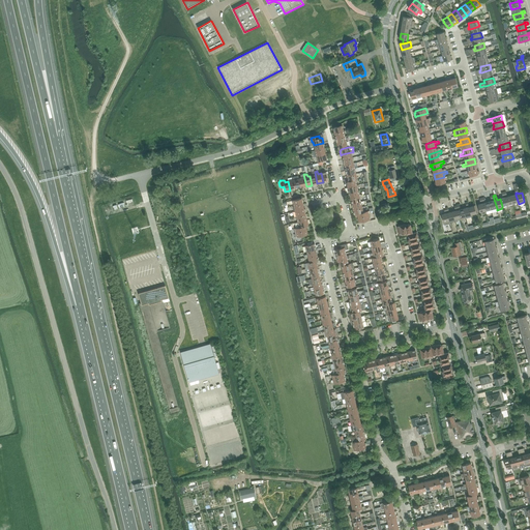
[(491,209),(489,202),(486,203),(484,198),(482,198),(486,211),(491,209)]
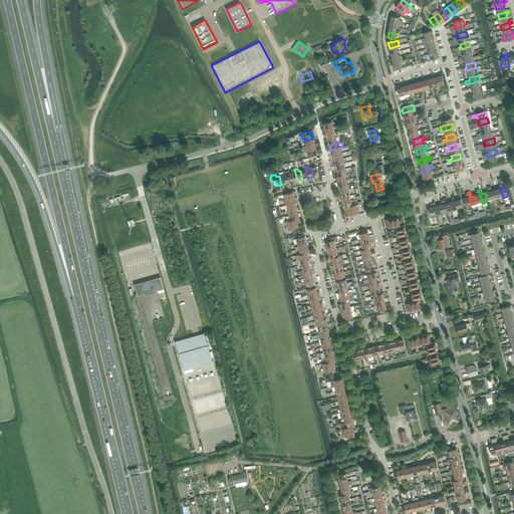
[(443,199),(447,213),(452,212),(450,202),(447,203),(446,198),(443,199)]
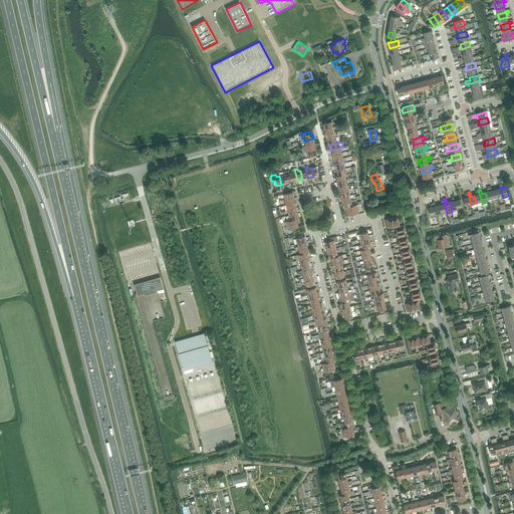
[(397,217),(393,218),(388,219),(388,221),(388,222),(389,224),(389,226),(390,227),(395,226),(395,227),(396,227),(401,226),(399,218),(398,218),(397,217)]
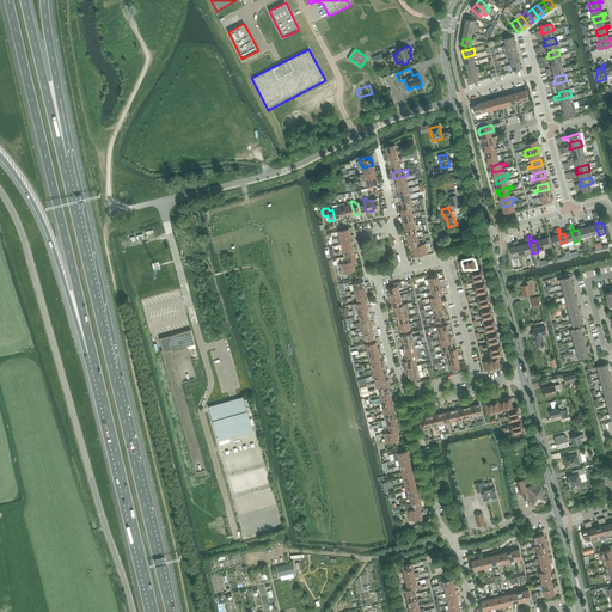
[(471,270),(473,276),(471,276),(473,283),(475,282),(484,280),(482,268),(477,269),(471,270)]
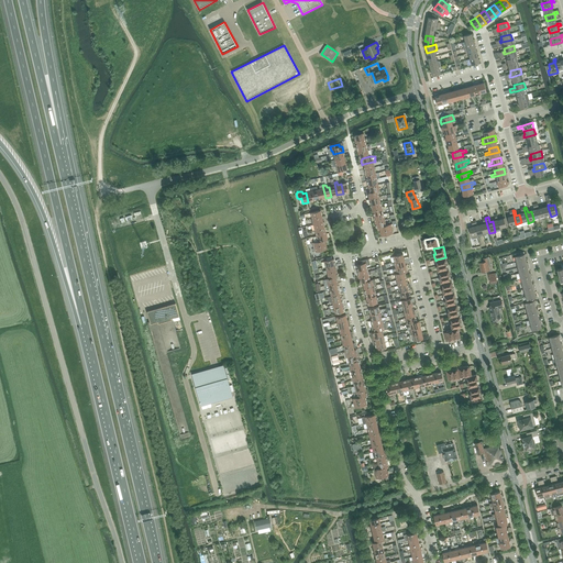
[(484,258),(484,262),(479,263),(482,273),(490,271),(489,265),(490,265),(492,264),(489,256),(484,258)]
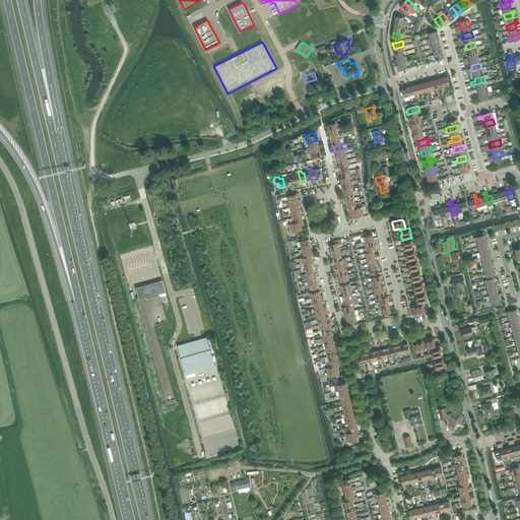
[(414,249),(412,243),(411,238),(403,240),(404,245),(403,246),(404,251),(406,251),(414,249)]
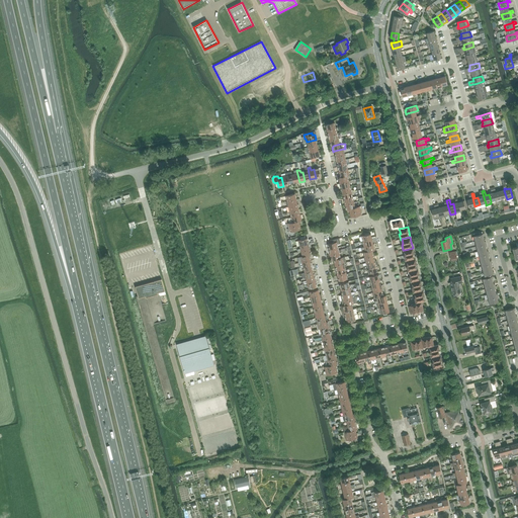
[(338,248),(337,244),(340,244),(339,238),(330,241),(331,244),(328,244),(329,250),(338,248)]
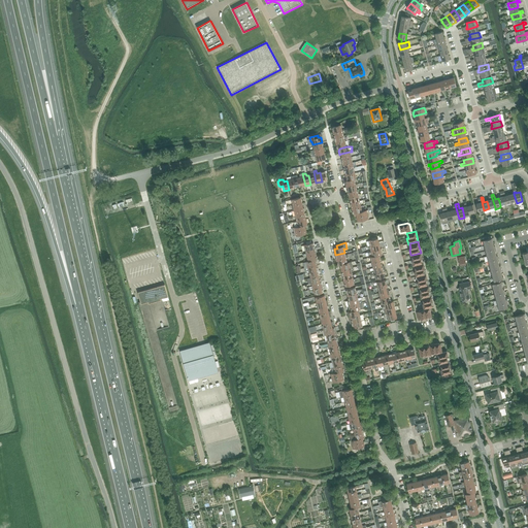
[(303,255),(304,257),(307,256),(316,254),(315,249),(305,251),(306,254),(303,255)]
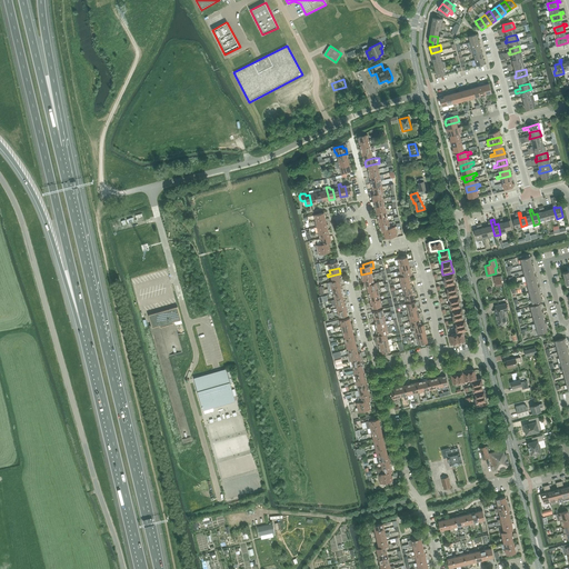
[(453,272),(445,275),(446,280),(443,280),(446,287),(447,286),(456,283),(453,272)]
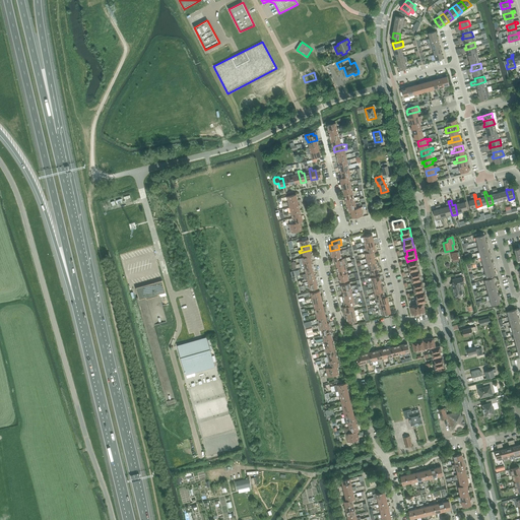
[(336,266),(347,263),(346,258),(342,259),(335,261),(336,266)]
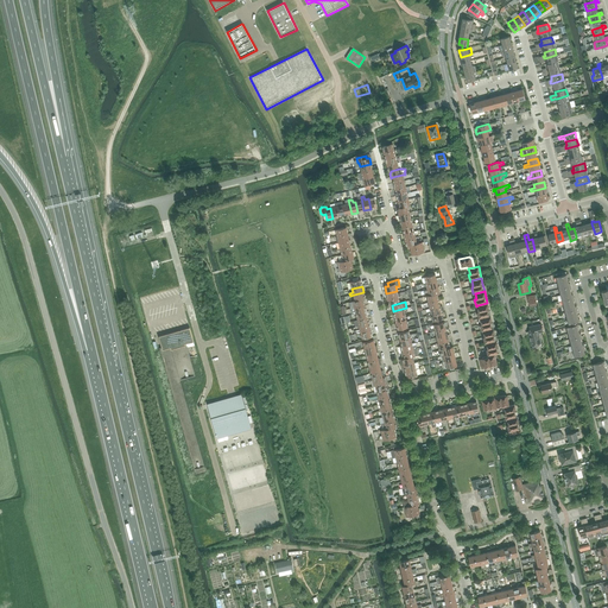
[(491,316),(489,309),(487,303),(477,305),(479,311),(477,312),(479,318),(481,318),(491,316)]
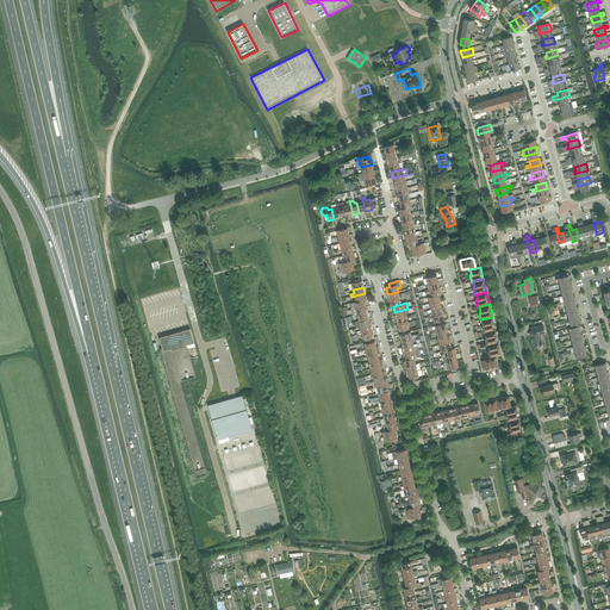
[(429,317),(433,316),(443,313),(446,313),(444,309),(442,309),(442,307),(431,310),(433,312),(429,313),(429,317)]
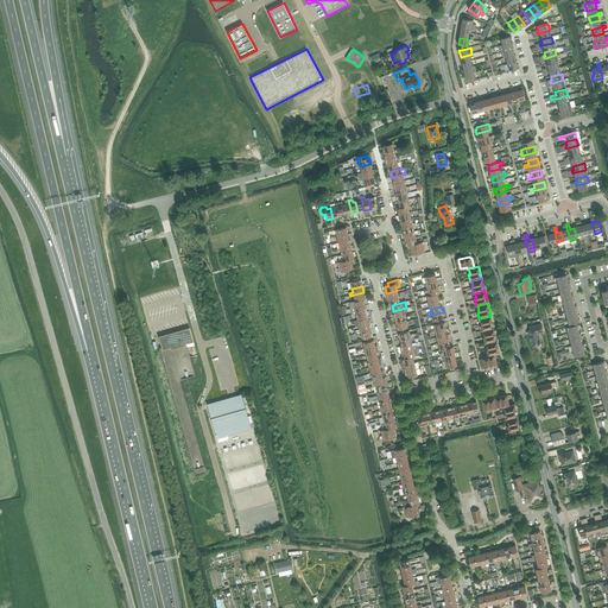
[(405,315),(404,312),(407,311),(406,308),(393,311),(394,317),(405,315)]
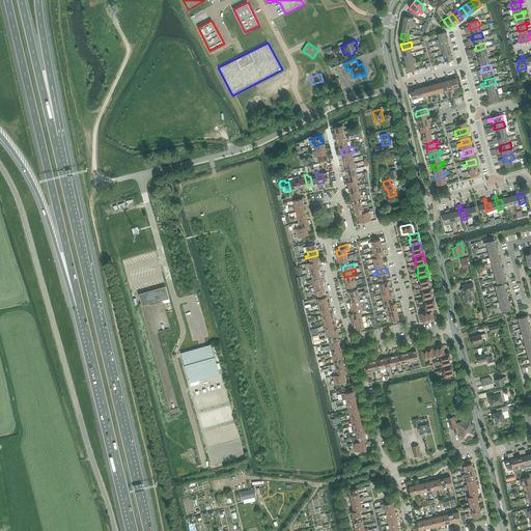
[(430,286),(429,281),(428,276),(420,278),(421,283),(420,283),(421,289),(422,289),(430,286)]
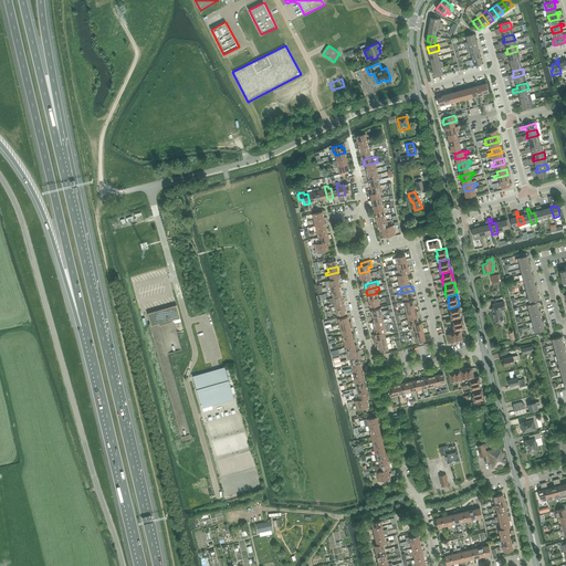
[(370,307),(373,306),(380,305),(379,302),(383,301),(381,299),(378,299),(369,301),(370,307)]
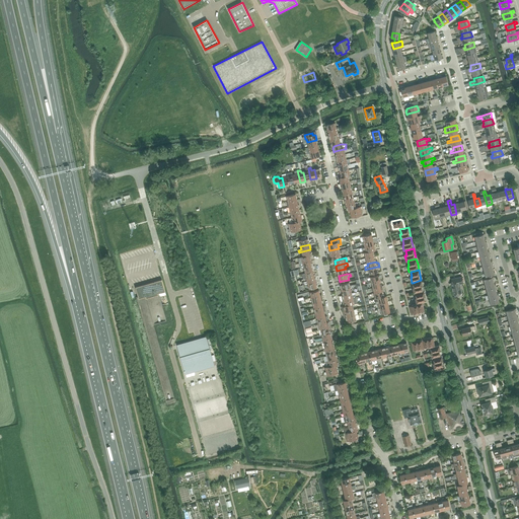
[(368,281),(368,284),(372,283),(380,281),(379,275),(370,278),(371,280),(368,281)]
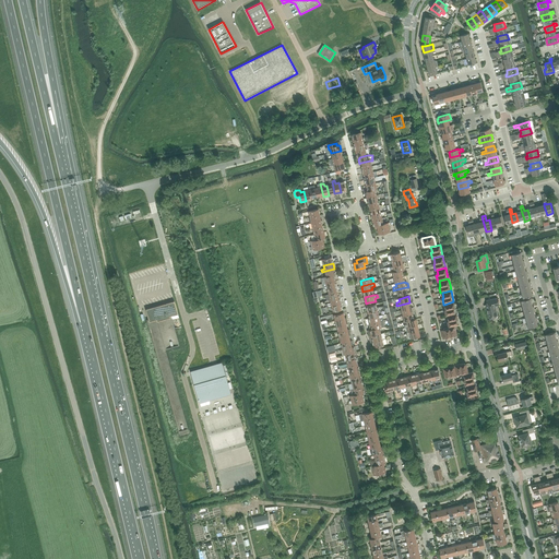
[(328,304),(329,307),(332,306),(342,304),(340,298),(330,300),(331,304),(328,304)]
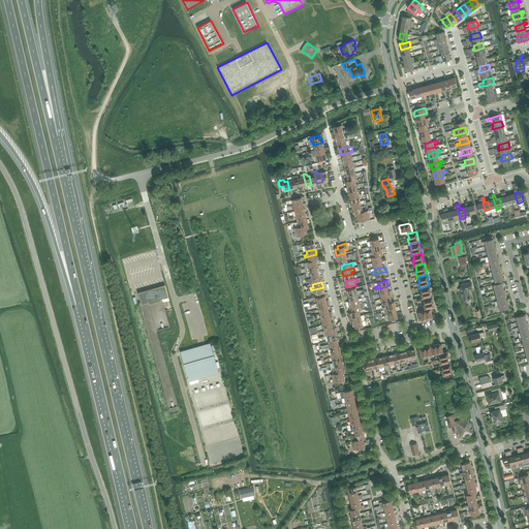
[(471,282),(463,284),(460,284),(461,288),(460,288),(463,301),(470,299),(468,289),(472,288),(471,282)]
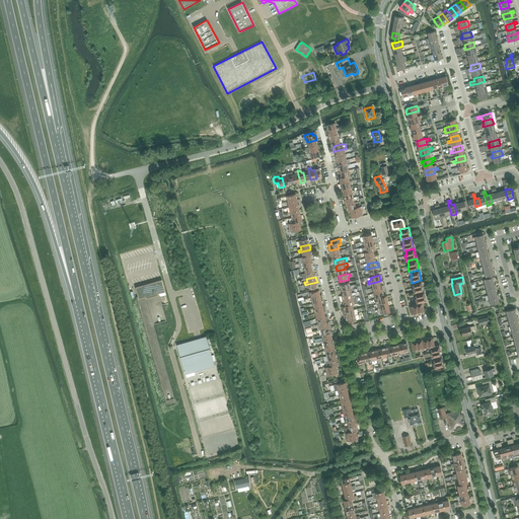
[(136,297),(165,398),(167,405),(176,403),(154,325),(167,322),(159,293),(165,292),(164,289),(162,280),(136,287),(138,297),(137,297),(136,297)]
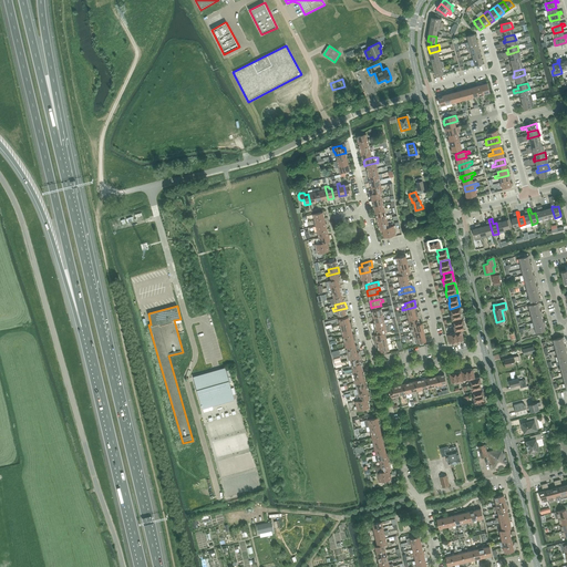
[(451,309),(452,313),(451,315),(452,320),(454,320),(463,318),(460,306),(451,309)]
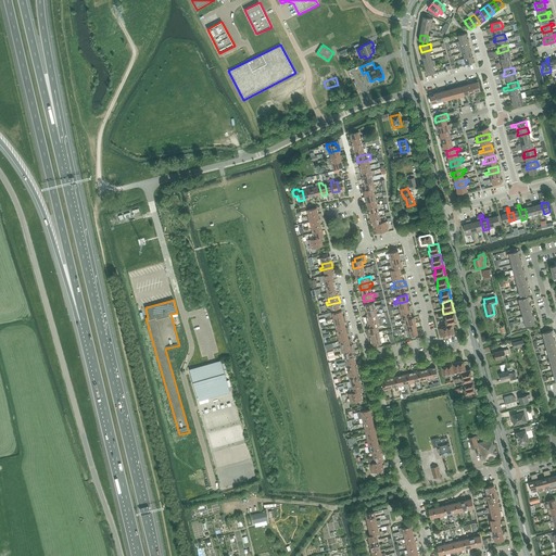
[(377,314),(376,311),(379,311),(379,307),(366,311),(367,316),(377,314)]
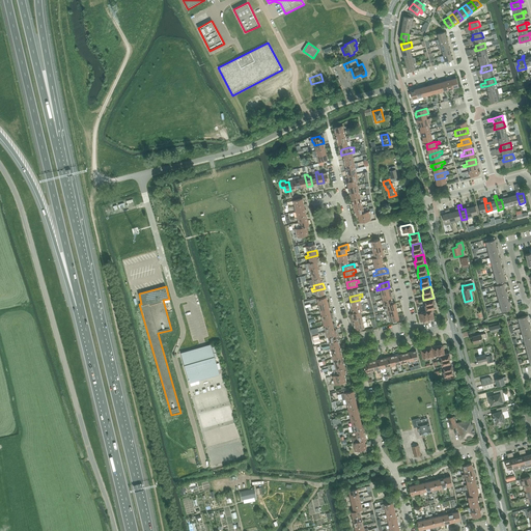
[(436,307),(435,303),(434,298),(425,300),(426,305),(425,305),(426,311),(432,309),(435,309),(435,308),(436,307)]
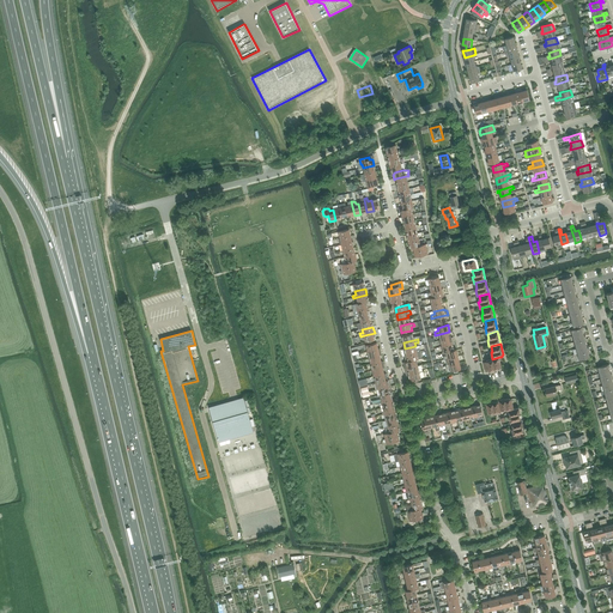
[(447,356),(443,357),(444,359),(445,359),(457,356),(456,350),(454,350),(445,352),(447,356)]
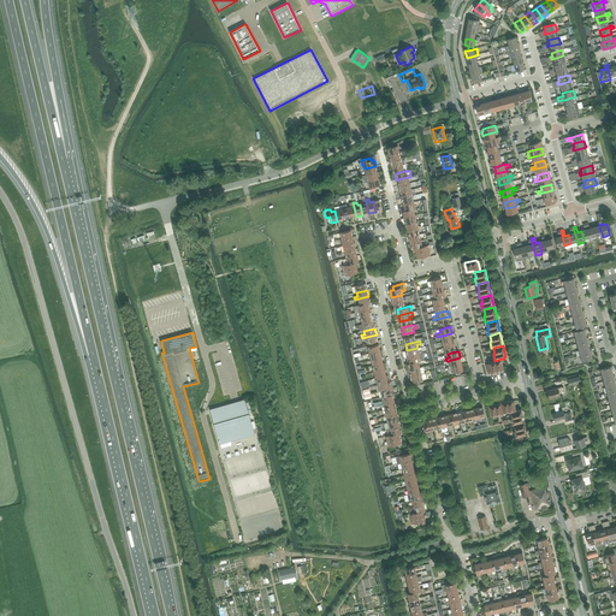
[(422,354),(407,357),(408,362),(409,361),(410,363),(419,361),(424,360),(422,354)]
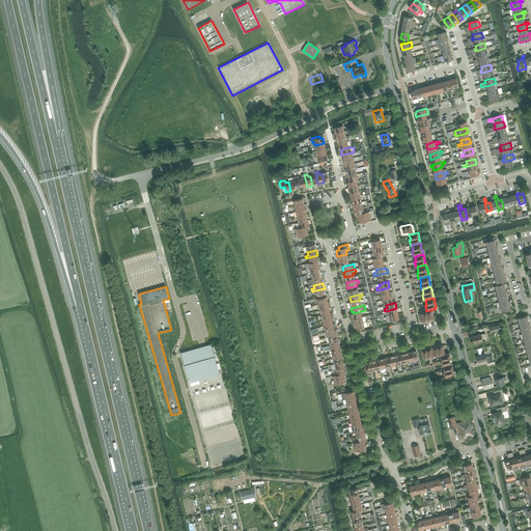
[(423,322),(428,320),(434,319),(432,318),(435,317),(432,309),(426,311),(426,312),(421,313),(421,315),(422,316),(422,318),(423,320),(423,322)]
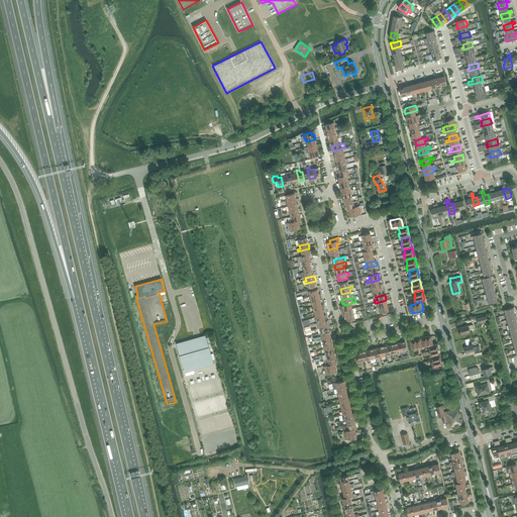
[(326,315),(324,315),(324,316),(315,318),(316,323),(317,323),(318,323),(325,321),(325,319),(326,319),(326,315)]
